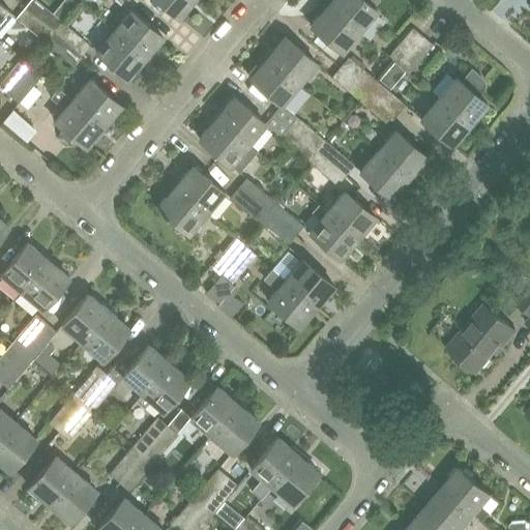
[(30,0),(24,7),(53,31),(61,21),(35,0),(30,0)]
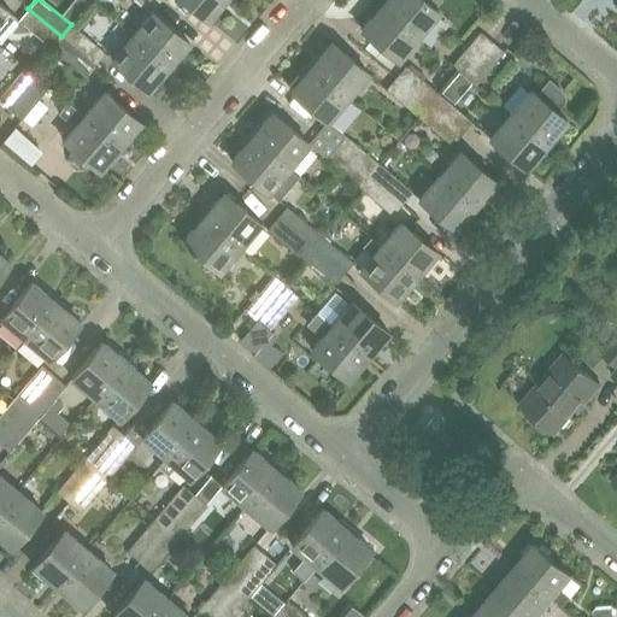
[(224,0),(182,0),(207,21),(224,0)]
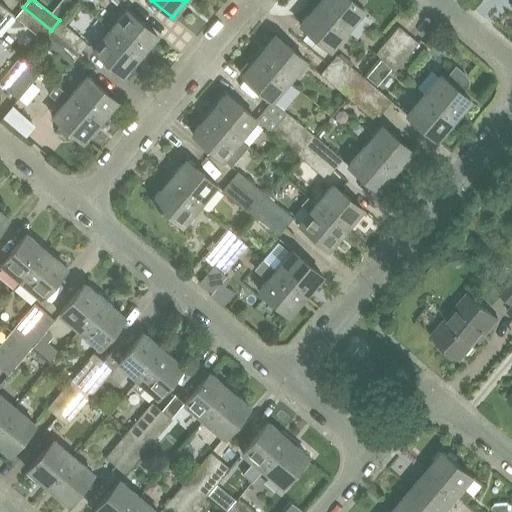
[(318,0),(299,24),(329,50),(363,9),(360,7),(365,0),(318,0)]
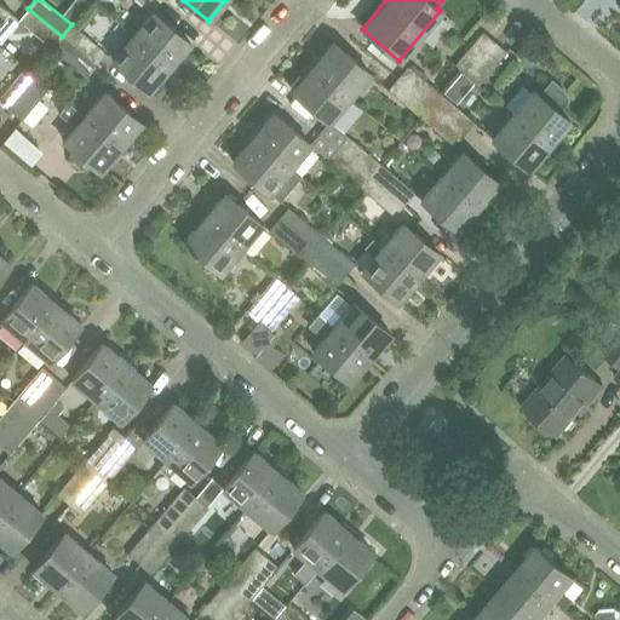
[(0,27),(11,13),(0,4),(0,27)]
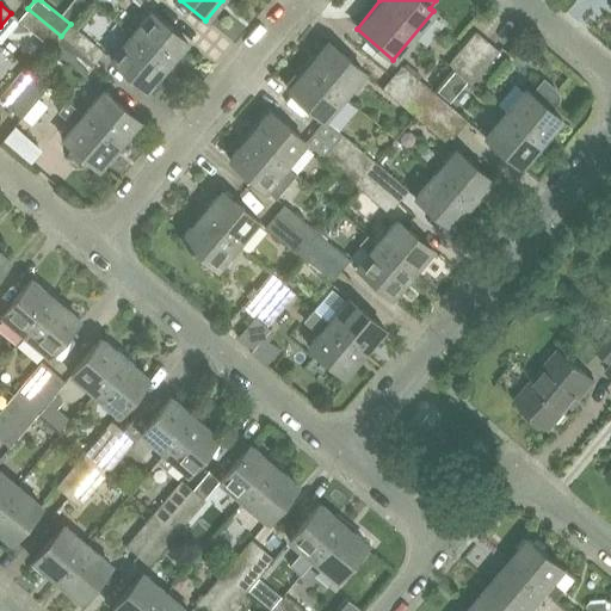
[(18,20),(50,48),(61,36),(28,8),(18,20)]
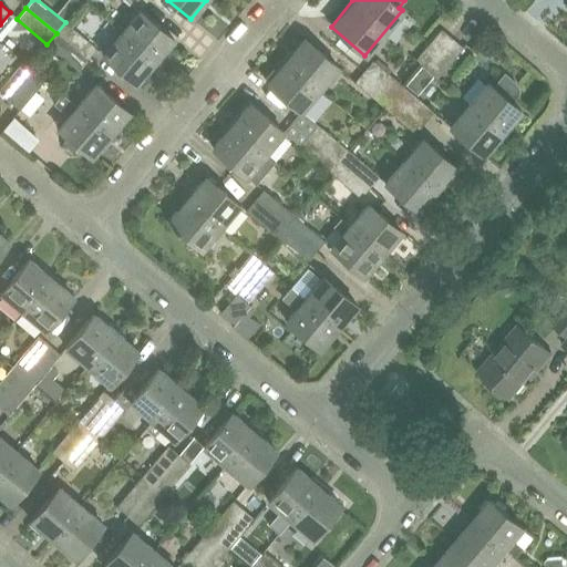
[(140,11),(121,32),(154,61),(173,39),(140,11)]
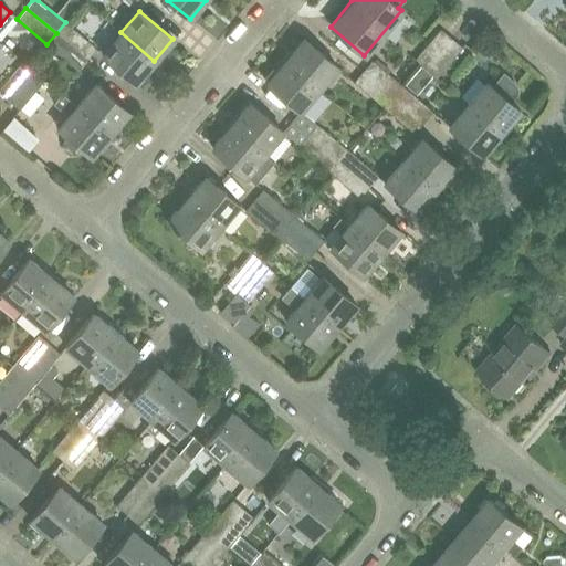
[(65,22),(56,33),(86,59),(96,49),(65,22)]
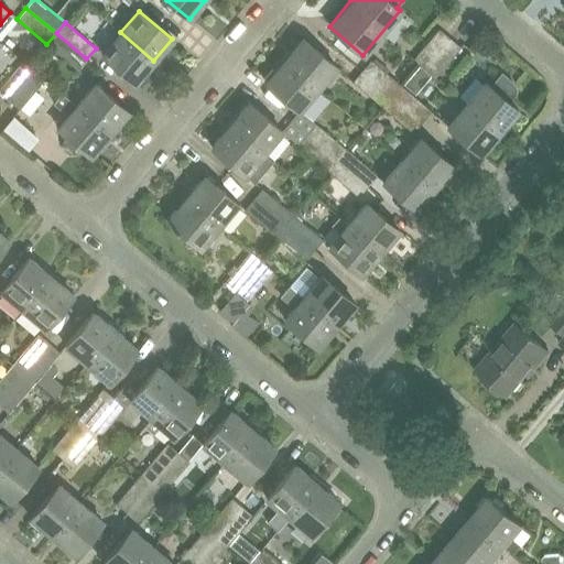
[(423,68),(449,38),(438,28),(412,58),(423,68)]
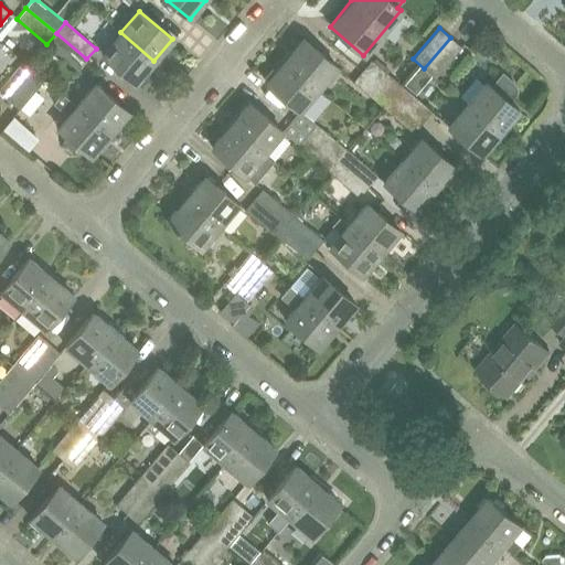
[(135,83),(153,61),(120,32),(102,54),(135,83)]
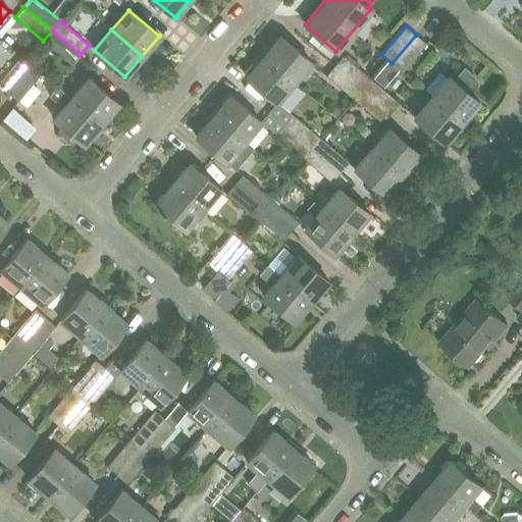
[(80,54),(52,31),(43,41),(71,64),(80,54)]
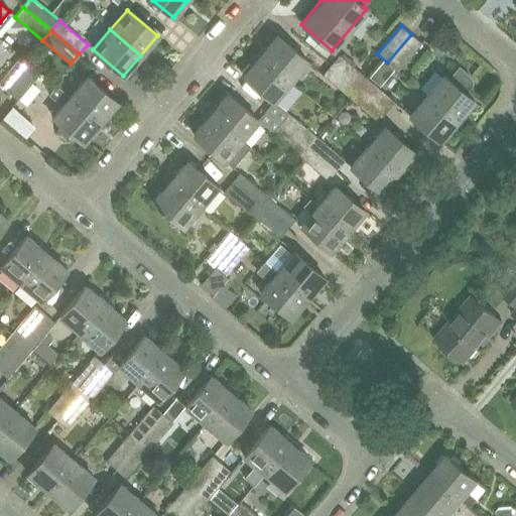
[(411,34),(387,62),(397,71),(420,42),(411,34)]
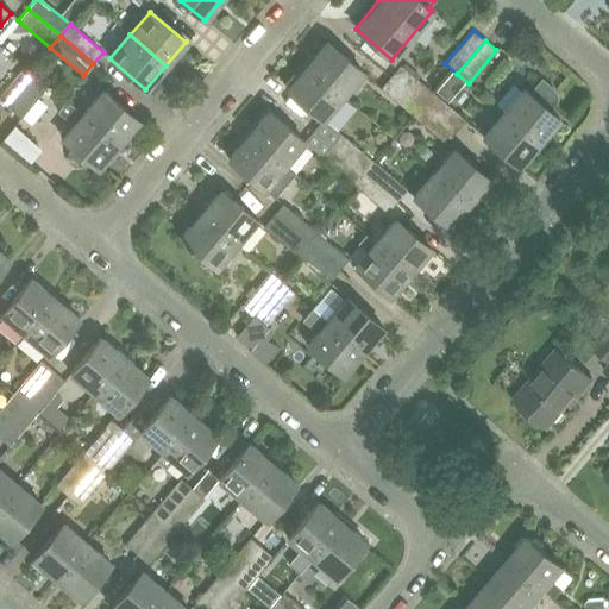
[(326,42),(306,66),(343,95),(363,71),(326,42)]
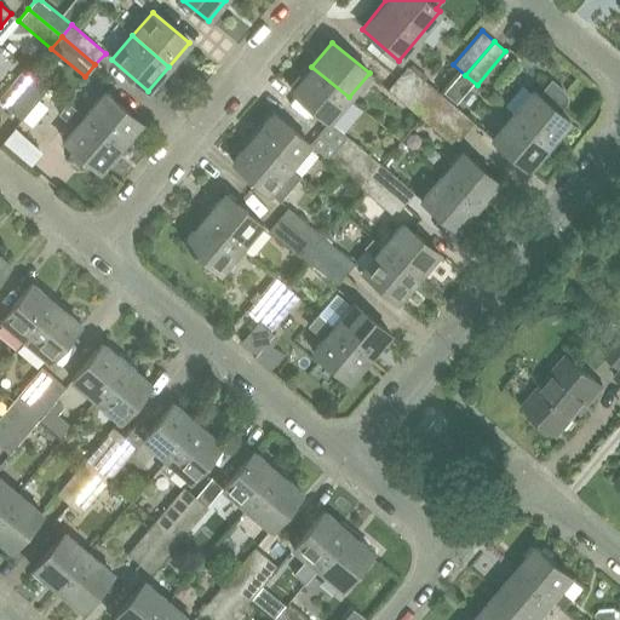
[(407,65),(396,78),(430,105),(440,93),(407,65)]
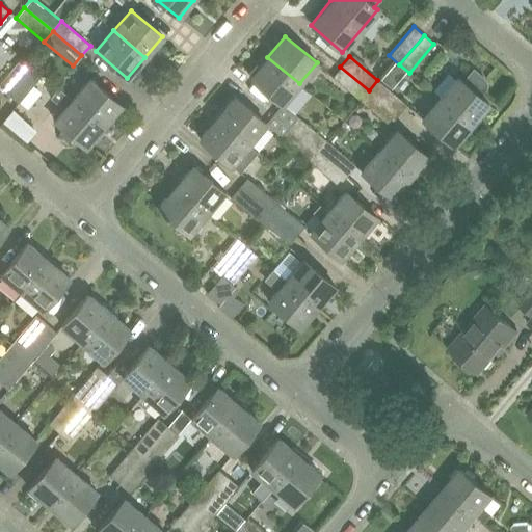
[(0,87),(7,95),(32,65),(22,57),(0,81),(0,87)]
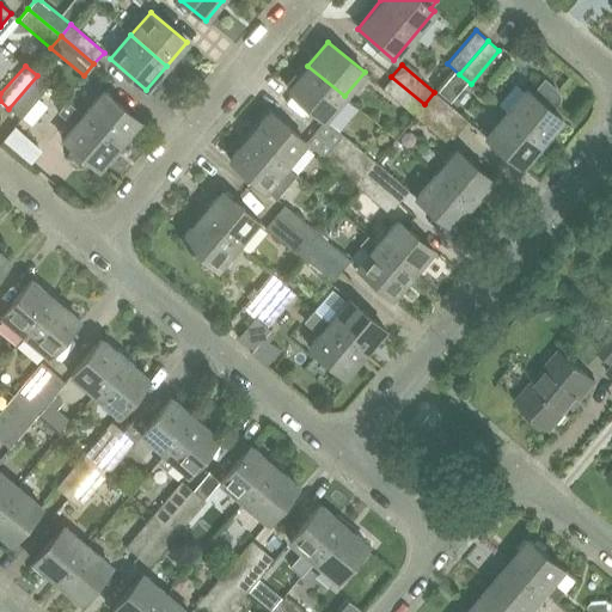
[(289,86),(287,90),(324,120),(344,96),(307,66),(299,75),(297,73),(287,84),(289,86)]
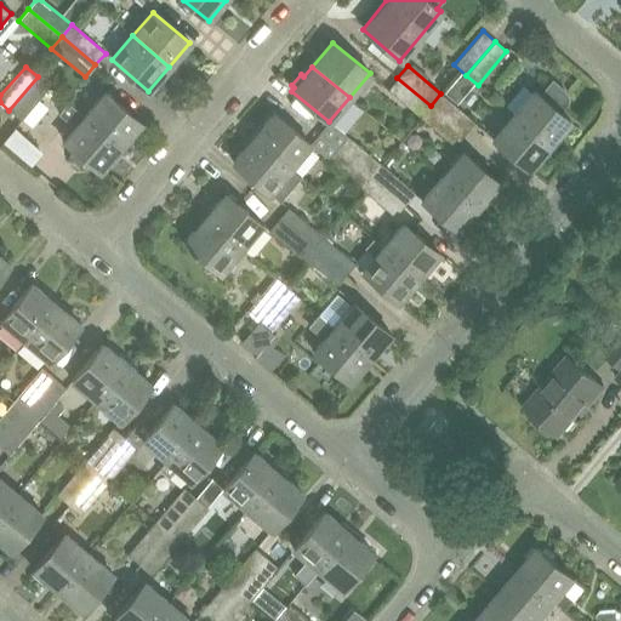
[(38,77),(9,110),(21,120),(49,87),(38,77)]
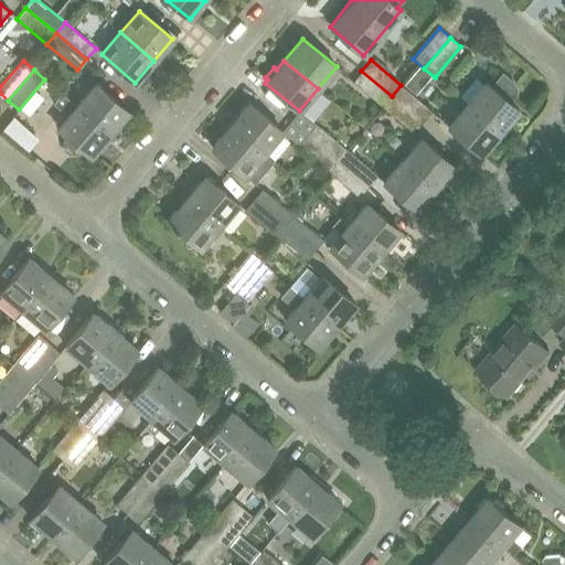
[(352,81),(383,107),(392,96),(361,71),(352,81)]
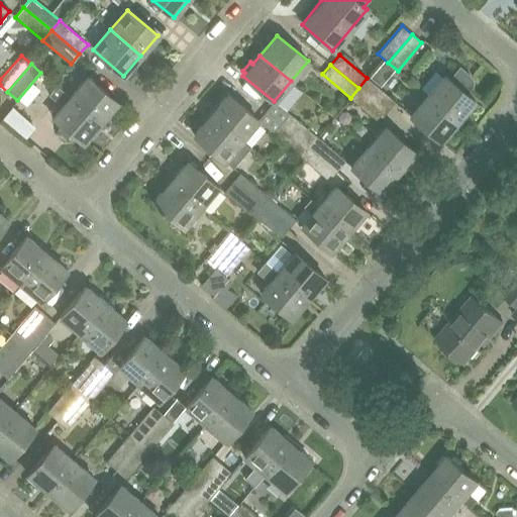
[(446,71),(426,95),(457,121),(475,101),(467,95),(474,87),(475,81),(473,75),(461,65),(452,75),(446,71)]
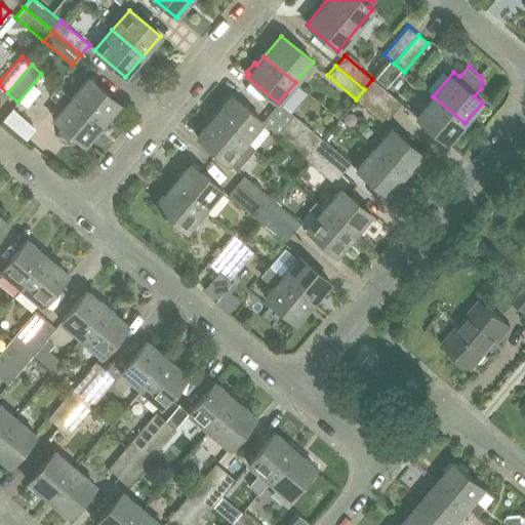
[(88,77),(71,97),(102,124),(119,104),(88,77)]
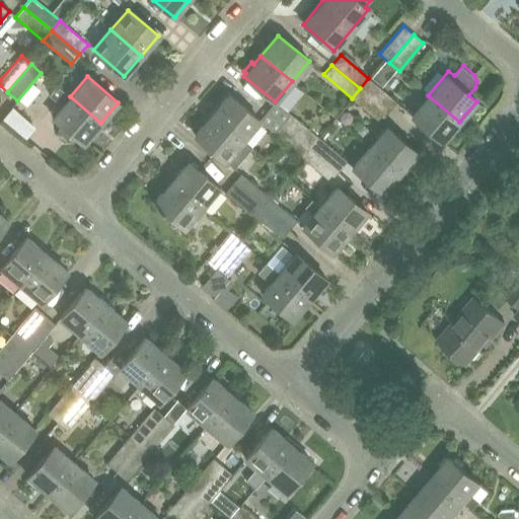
[(368,78),(360,88),(388,112),(396,102),(368,78)]
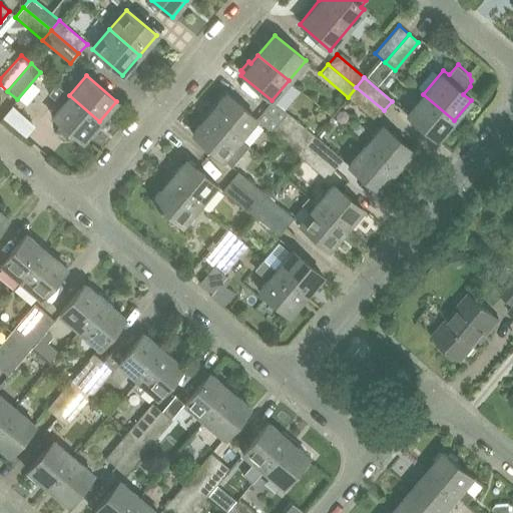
[(56,85),(48,94),(61,105),(52,115),(61,122),(57,127),(58,135),(62,138),(70,138),(74,134),(83,141),(99,121),(69,95),(56,85)]
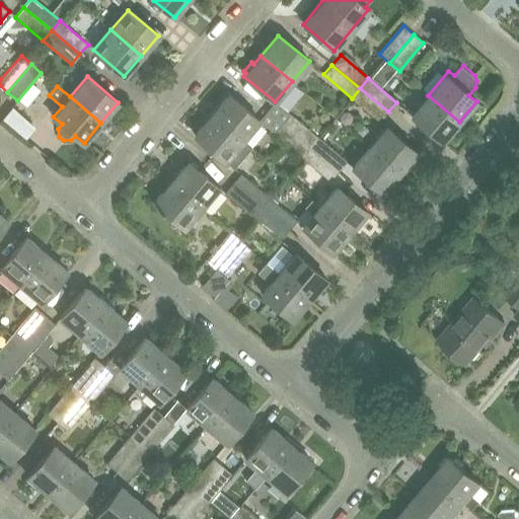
[(379,122),(388,112),(360,88),(352,98),(379,122)]
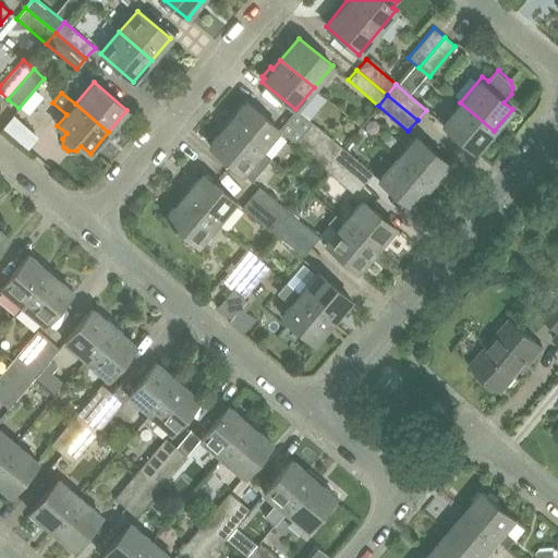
[(245,101),(227,123),(259,152),(278,130),(245,101)]
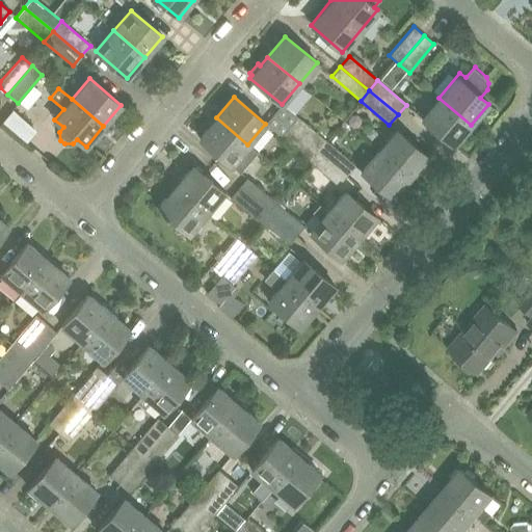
[(471,125),(439,98),(421,118),(453,145),(471,125)]
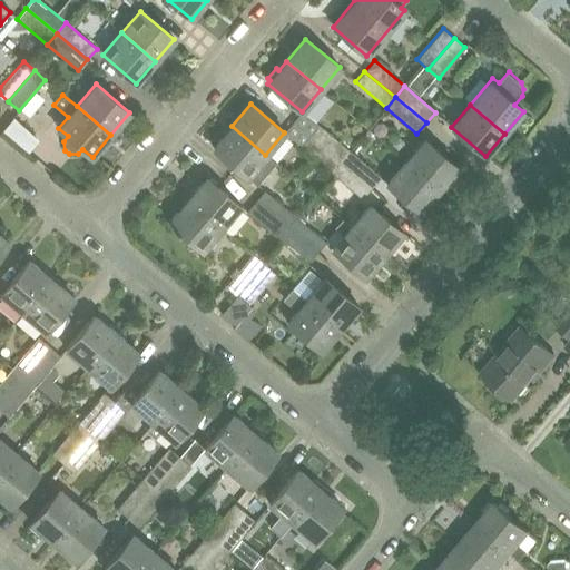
[(232,126),(213,148),(246,176),(256,184),(274,163),(265,155),(232,126)]
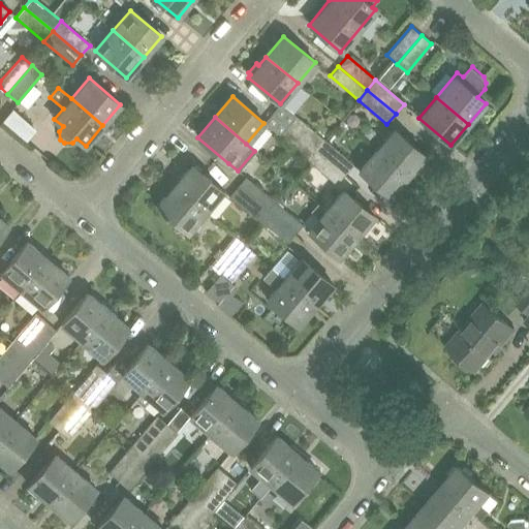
[(287,126),(316,151),(324,141),(296,117),(287,126)]
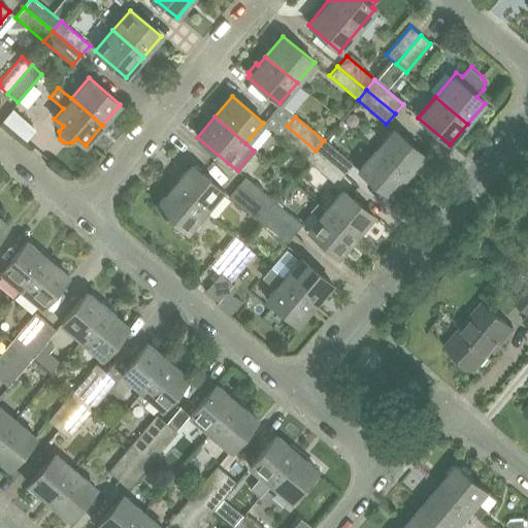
[(306,160),(316,151),(287,126),(278,136),(306,160)]
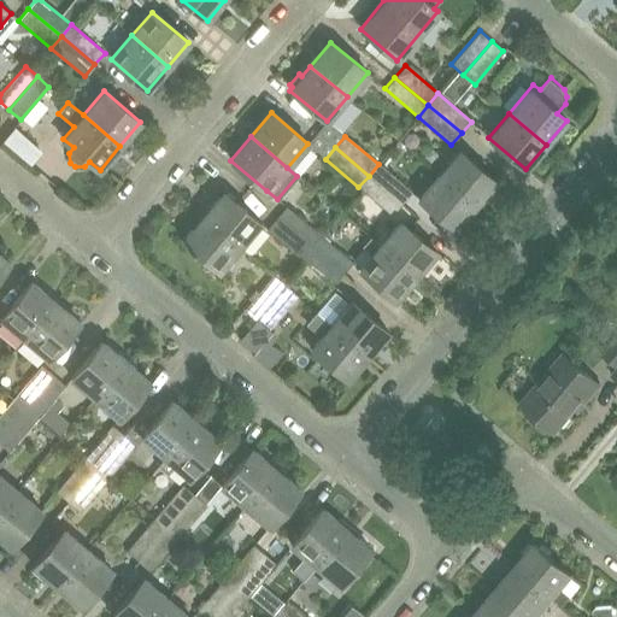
[(459,151),(439,175),(475,205),(495,181),(459,151)]
